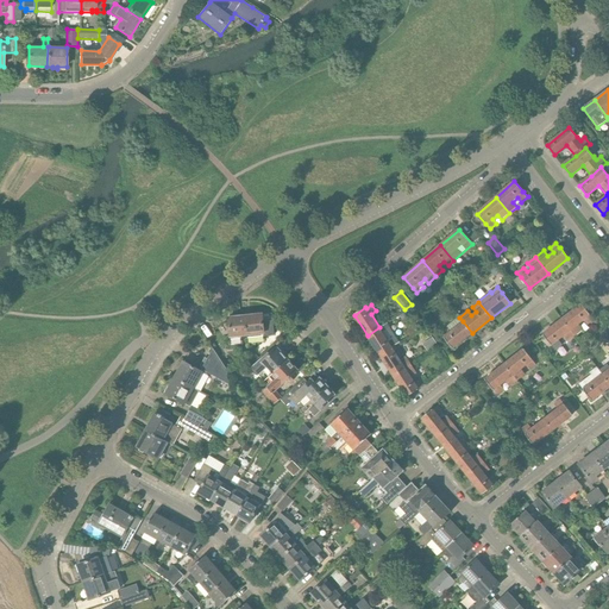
[(563,320),(576,337),(583,331),(579,325),(584,321),(586,325),(594,320),(590,315),(582,305),(563,320)]
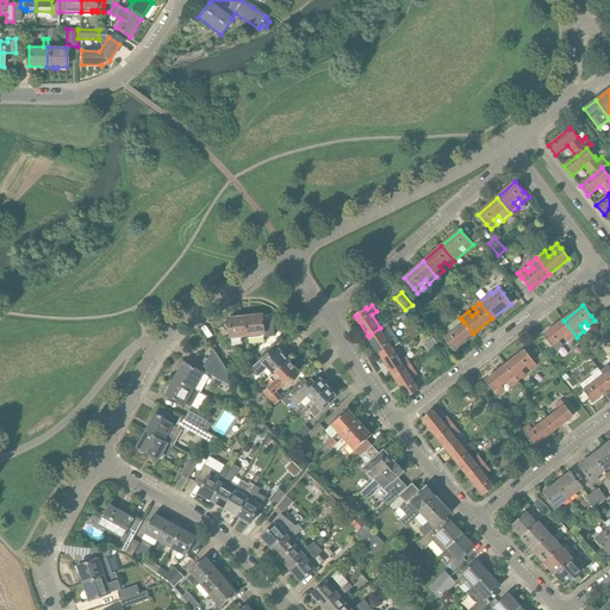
[(248,337),(265,335),(262,315),(246,317),(248,337)]
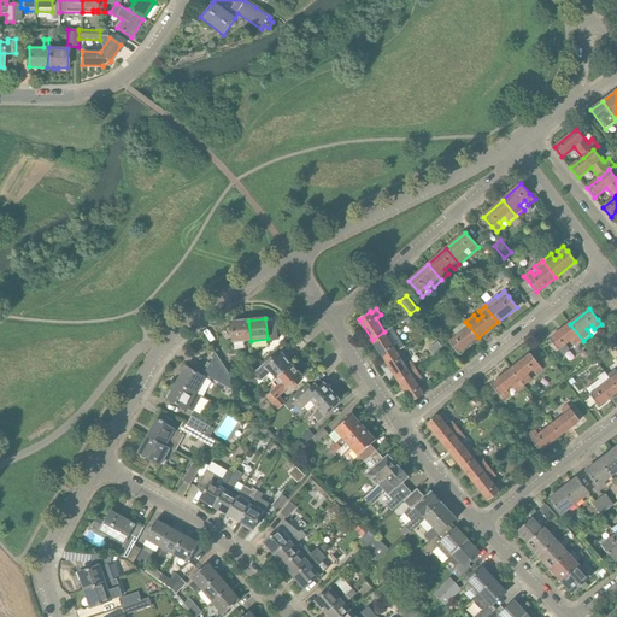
[(234,342),(251,341),(248,321),(231,322),(234,342)]
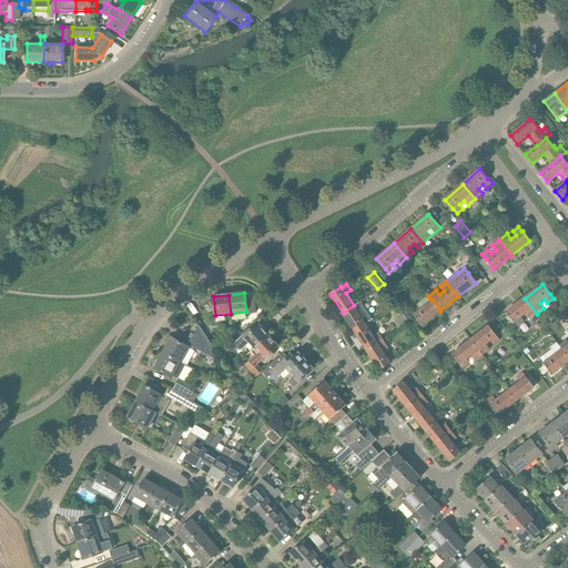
[(506,312),(514,322),(518,327),(525,322),(520,318),(526,315),(529,320),(537,314),(525,298),(506,312)]
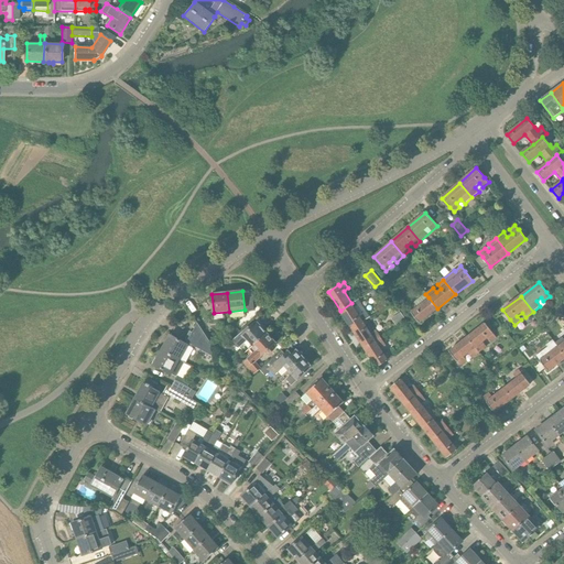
[(412,313),(411,313),(419,323),(437,308),(429,297),(416,307),(413,303),(408,308),(412,313)]
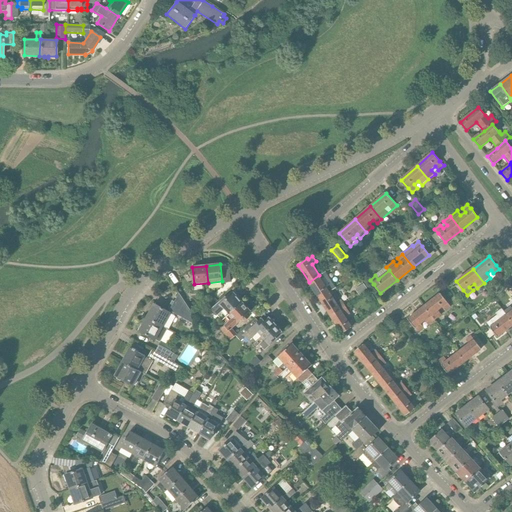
[(320,299),(334,290),(331,284),(326,287),(319,275),(309,282),(320,299)]
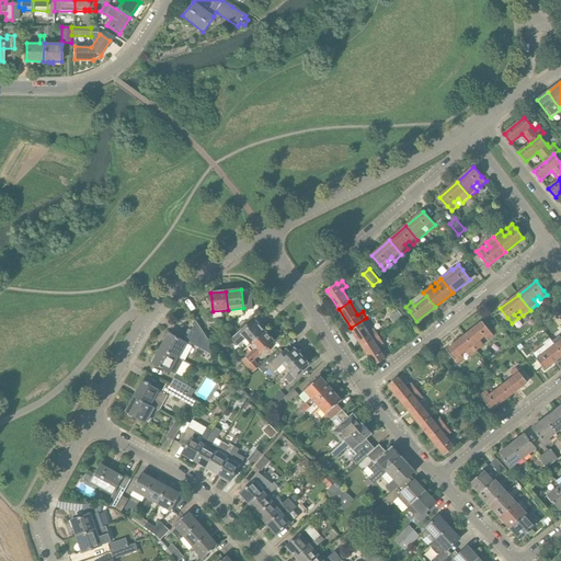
[(363,346),(379,336),(374,329),(369,332),(366,327),(370,324),(366,318),(351,328),(363,346)]
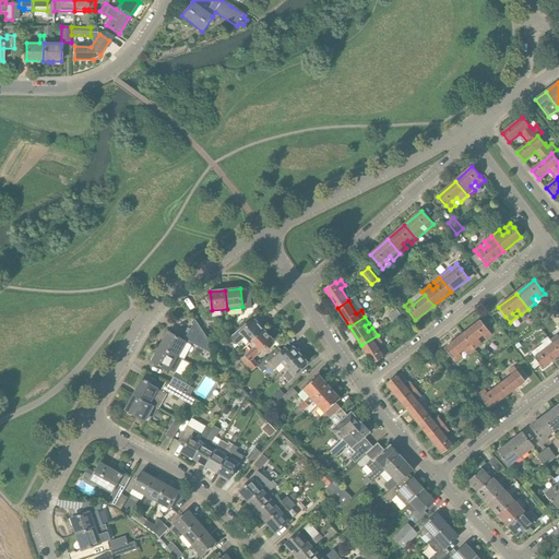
[(249,345),(250,344),(264,331),(254,320),(248,325),(247,323),(230,339),(237,345),(238,345),(242,351),(249,345)]
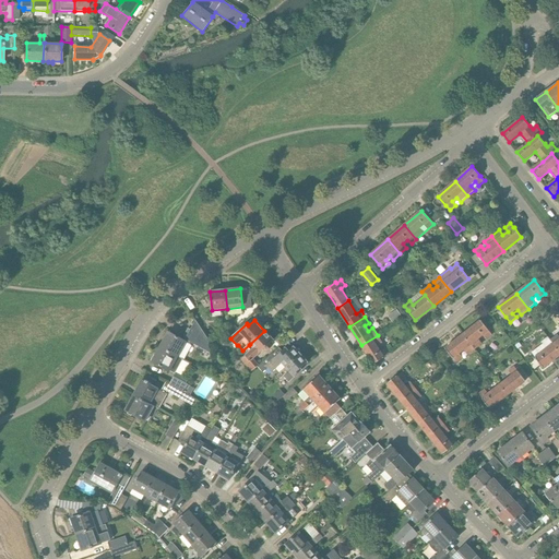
[(464,334),(476,349),(483,345),(478,340),(484,336),(487,340),(492,335),(482,321),(464,334)]
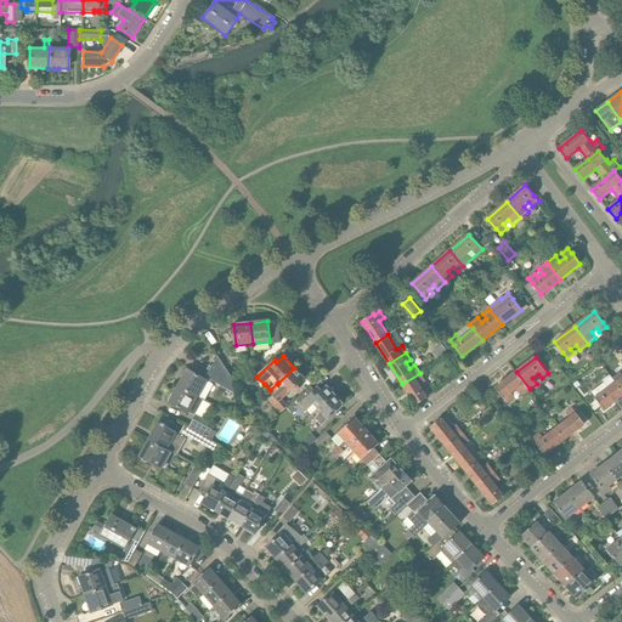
[(255,366),(260,371),(265,366),(260,361),(255,366)]
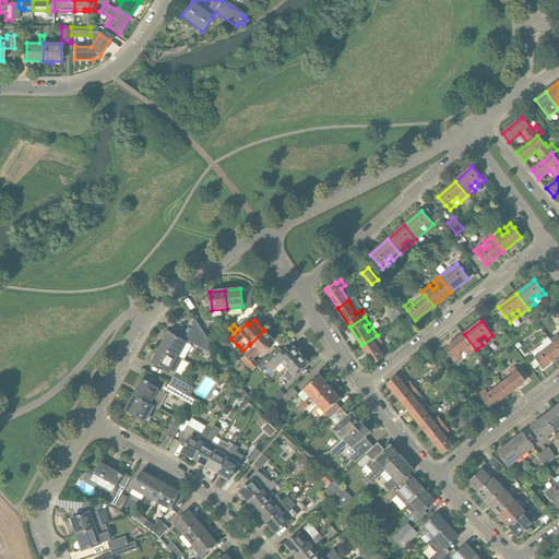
[(229,336),(230,336),(234,333),(229,329),(225,332),(227,334),(219,339),(221,342),(229,336)]
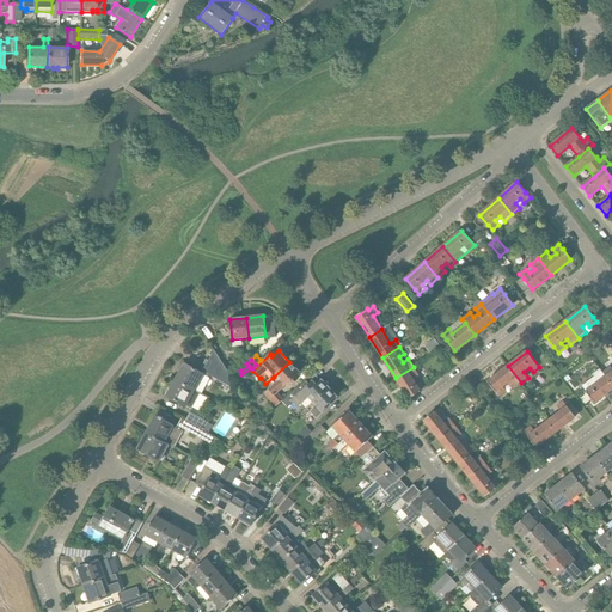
[(282,401),(283,399),(279,393),(291,381),(293,384),(298,380),(295,377),(299,373),(289,362),(274,377),(277,381),(269,390),(264,395),(275,408),(282,401)]
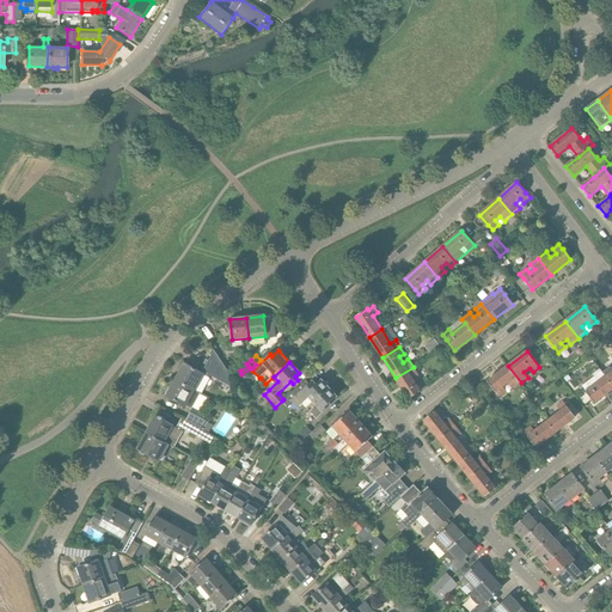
[(176,380),(196,391),(204,375),(190,367),(189,368),(184,366),(176,380)]
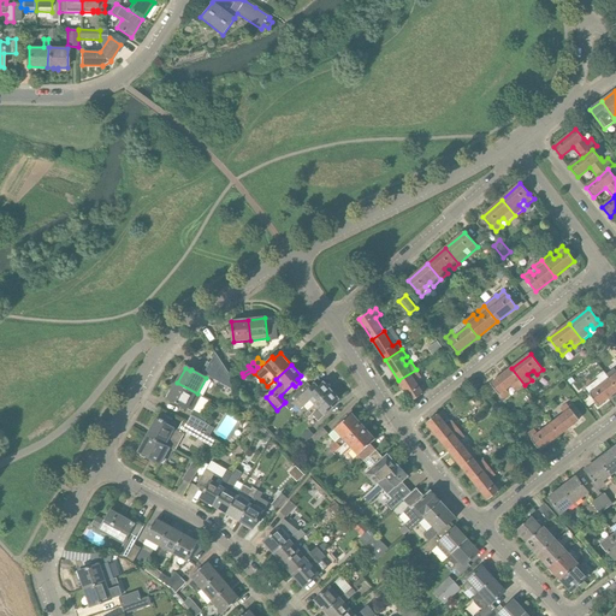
[(491,384),(499,395),(504,400),(510,395),(507,390),(511,386),(516,392),(525,385),(511,368),(491,384)]
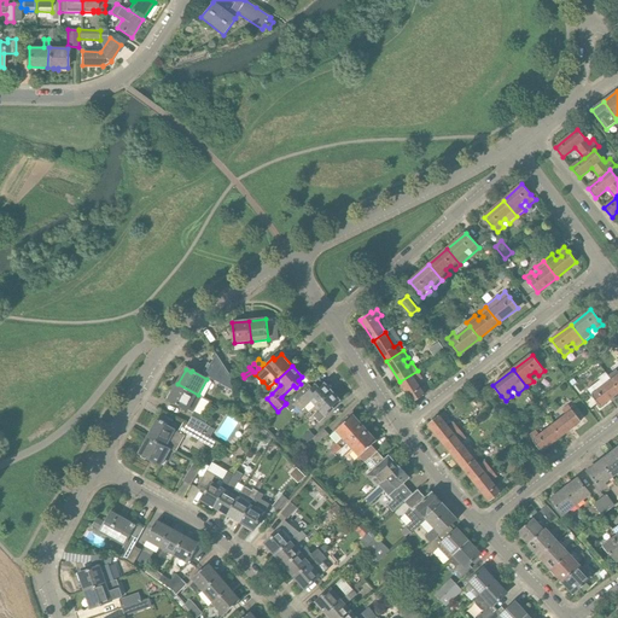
[(425,395),(430,391),(426,385),(421,388),(418,383),(424,379),(418,371),(400,382),(413,403),(425,396),(425,395)]
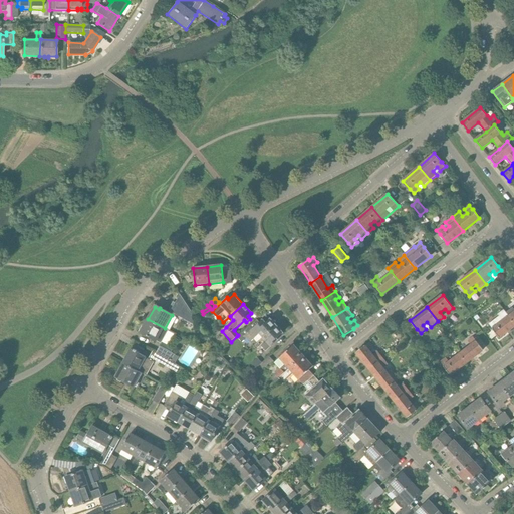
[(493,328),(492,329),(499,338),(513,326),(513,322),(509,316),(497,324),(495,320),(489,324),(493,328)]
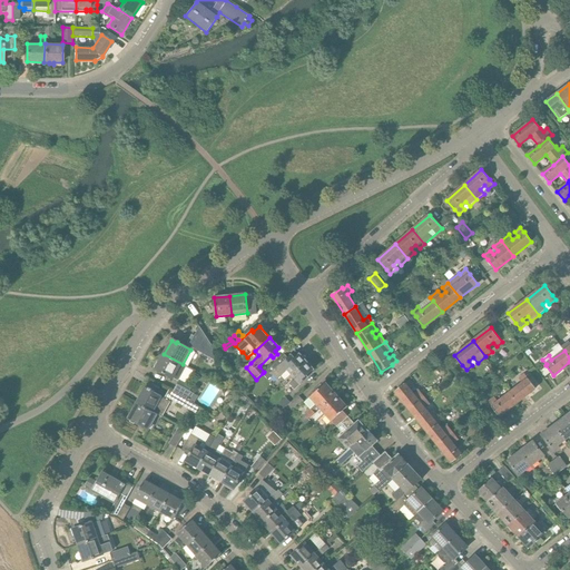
[(160,371),(174,380),(175,379),(179,381),(187,366),(183,364),(164,354),(156,367),(160,370),(160,371)]
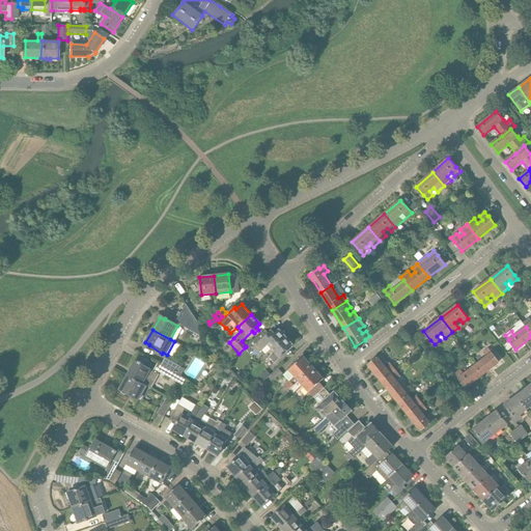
[(268,345),(272,350),(286,337),(279,330),(275,334),(272,331),(268,334),(264,331),(246,346),(245,347),(250,354),(254,350),(258,354),(268,345)]
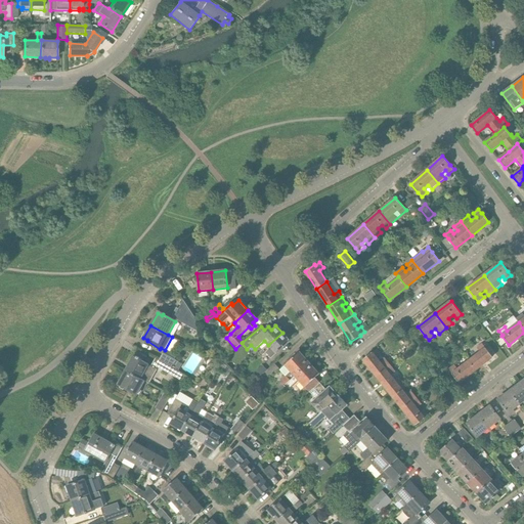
[(282,333),(268,345),(270,348),(265,353),(271,358),(276,354),(277,353),(276,353),(284,347),(284,348),(285,347),(284,346),(289,340),(282,333)]
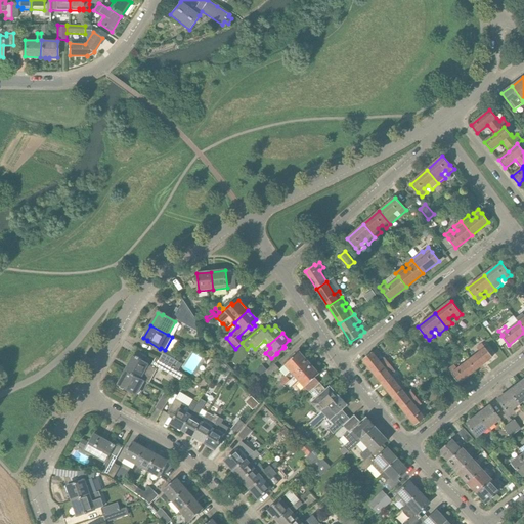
[(469,360),(476,369),(492,357),(485,348),(482,344),(477,348),(480,352),(469,360)]
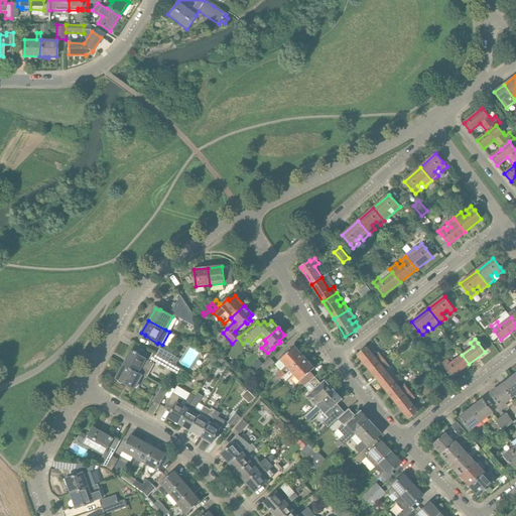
[(371,371),(384,360),(379,353),(375,357),(372,353),(375,350),(371,344),(367,348),(366,348),(358,354),(371,371)]
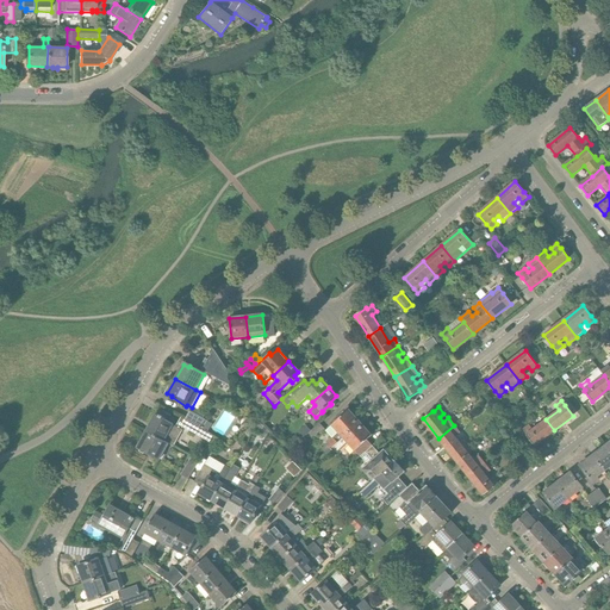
[(331,449),(360,422),(349,410),(331,425),(338,433),(334,437),(327,444),(331,449)]
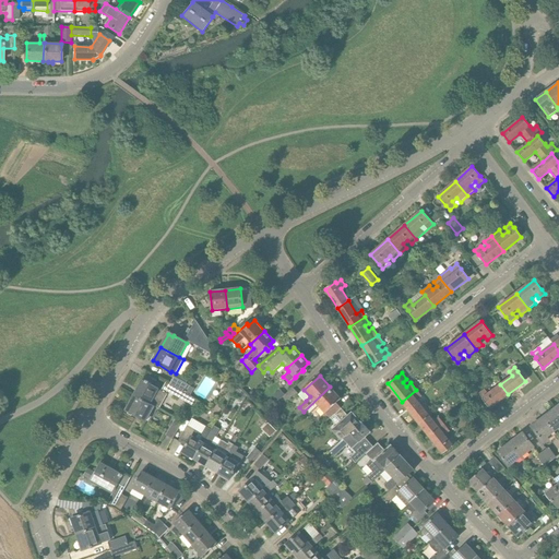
[(191,395),(194,389),(191,387),(191,385),(175,377),(170,383),(183,391),(191,395)]
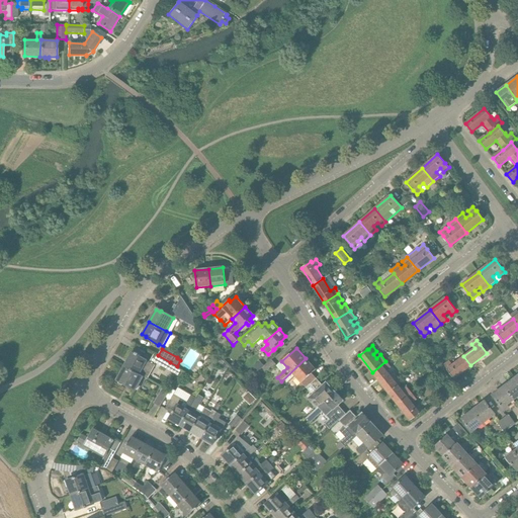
[(123,366),(140,375),(148,360),(138,355),(138,354),(136,353),(135,354),(132,352),(123,366)]
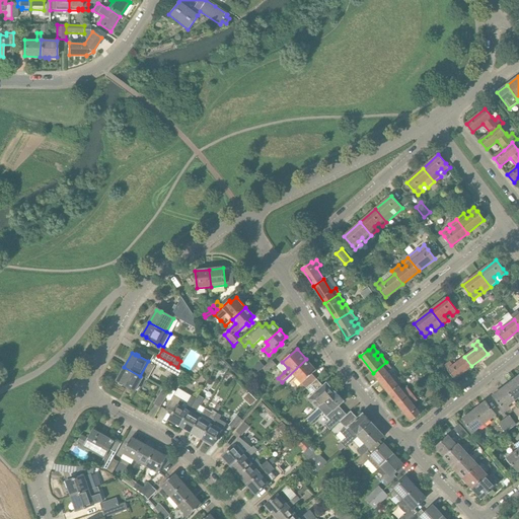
[(167,369),(170,363),(158,356),(155,363),(167,369)]
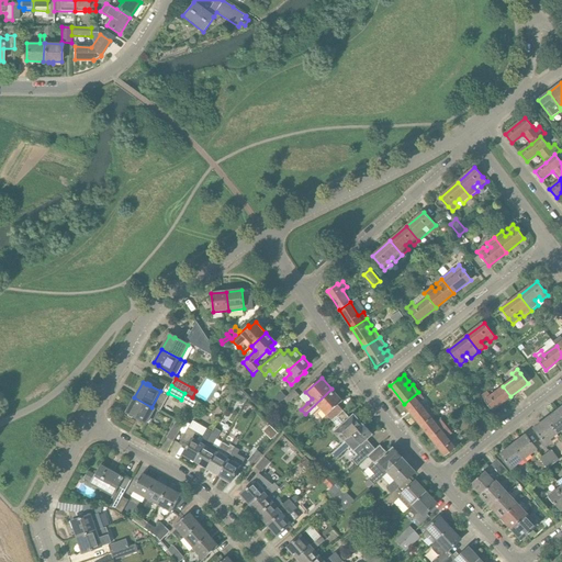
[(485,401),(484,401),(492,411),(510,396),(503,386),(491,395),(487,391),(481,396),(485,401)]
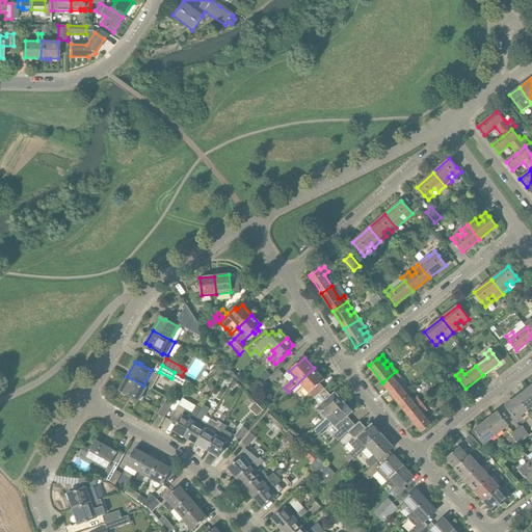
[(319,395),(325,389),(320,383),(324,379),(314,368),(289,392),(294,398),(304,389),(309,394),(310,393),(315,398),(319,395)]
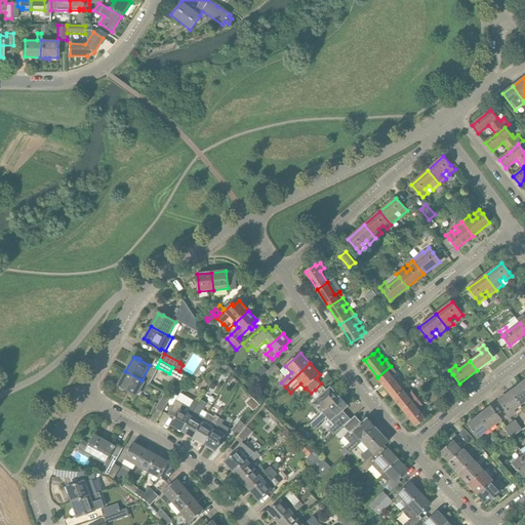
[(266,373),(269,376),(280,370),(275,364),(268,371),(266,373)]
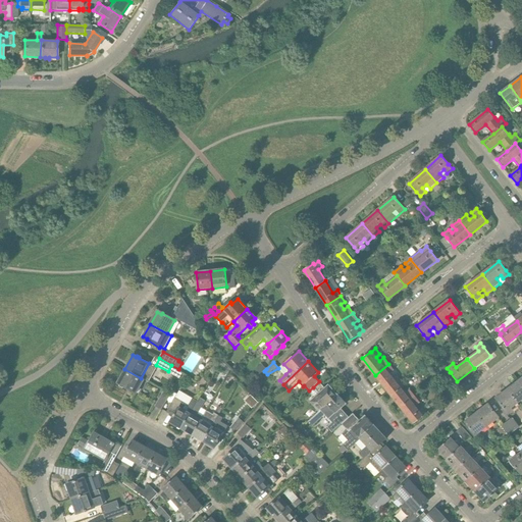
[(257,377),(264,371),(266,369),(262,364),(253,372),(257,377)]
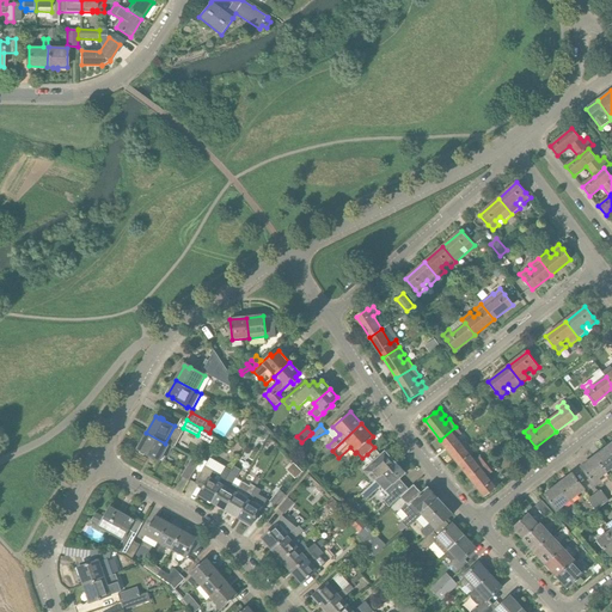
[(454,459),(471,446),(465,440),(460,444),(457,439),(463,434),(456,427),(440,440),(454,459)]
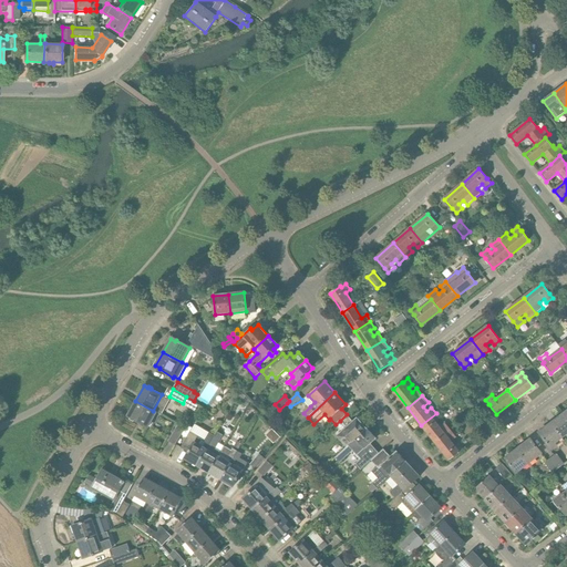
[(153,411),(135,401),(127,416),(148,429),(157,412),(153,411)]
